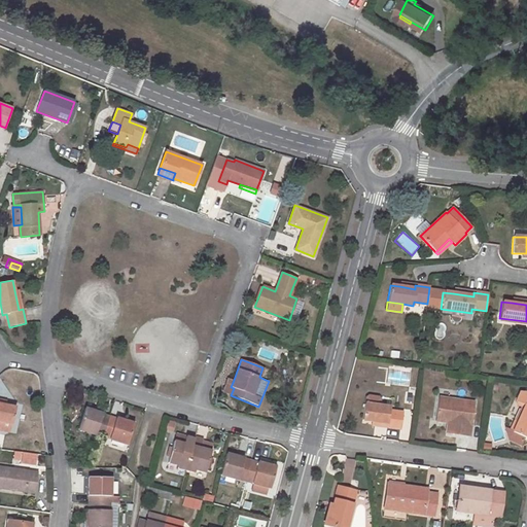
[(266,380),(269,370),(262,367),(259,377),(266,380)]
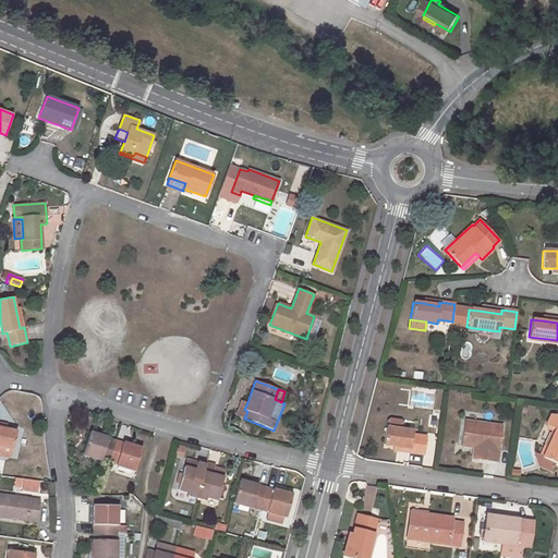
[(242,401),(235,415),(244,419),(247,411),(244,410),(247,402),(242,401)]
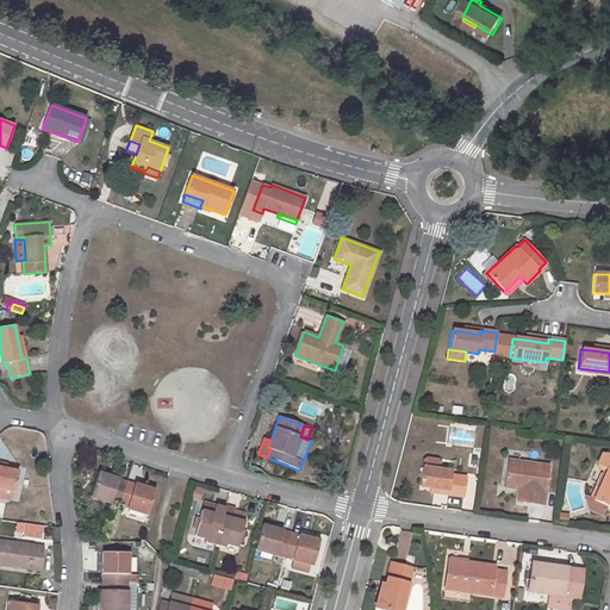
[(609,454),(602,453),(597,465),(607,470),(592,500),(607,506),(609,508),(609,454)]
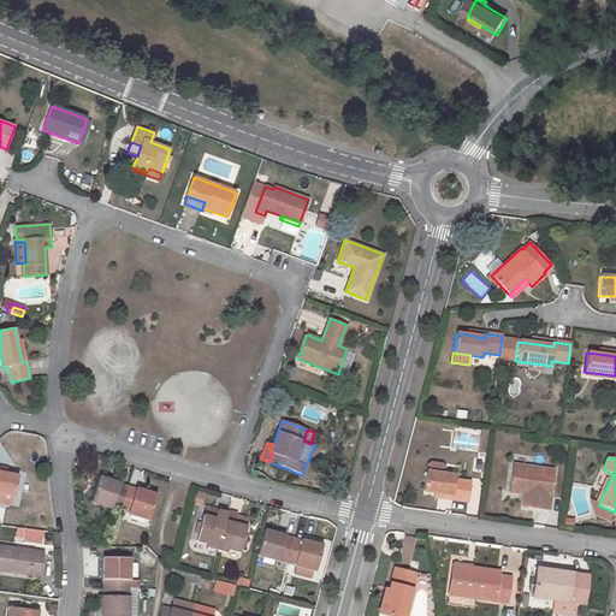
[(426,472),(422,491),(434,492),(451,495),(451,499),(468,502),(471,483),(455,480),(455,475),(444,474),(445,468),(442,466),(431,463),(427,466),(426,472)]
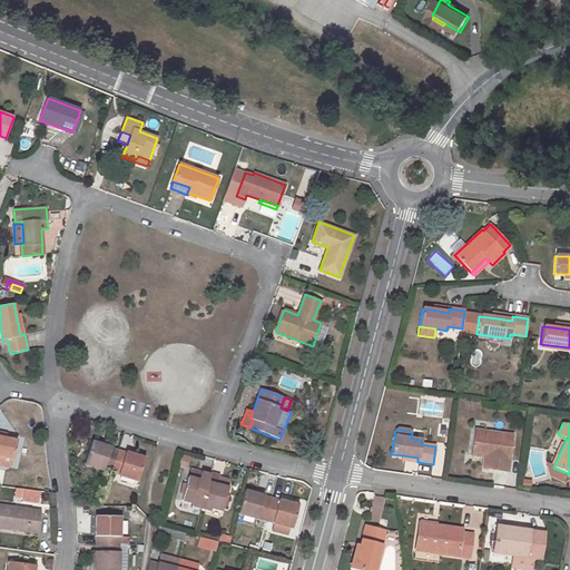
[(488,469),(508,472),(512,435),(473,430),(470,455),(483,457),(489,458),(488,469)]
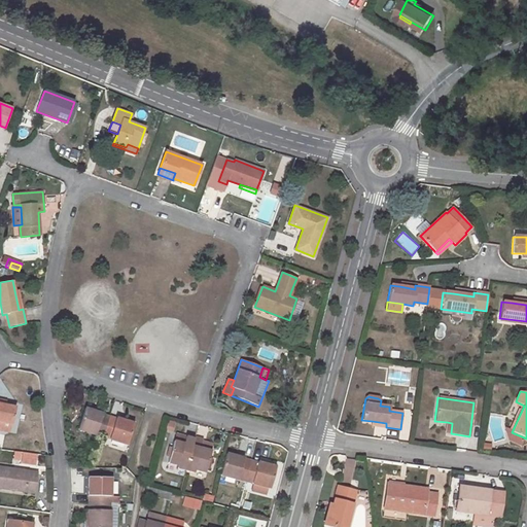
[(0,428),(9,431),(11,423),(12,423),(15,407),(5,405),(4,409),(0,407),(0,428)]
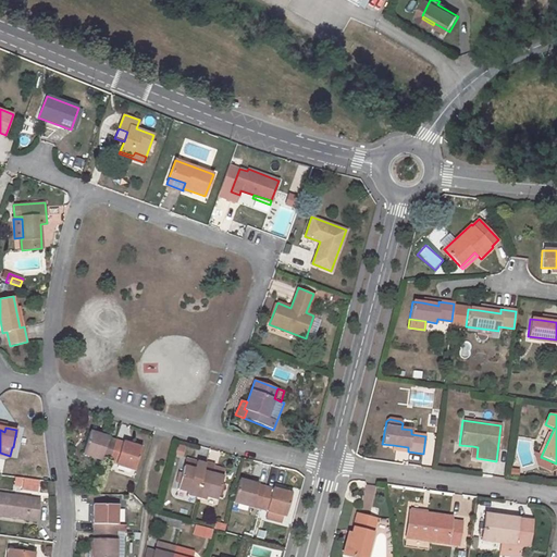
[(89,431),(82,454),(109,462),(116,440),(89,431)]
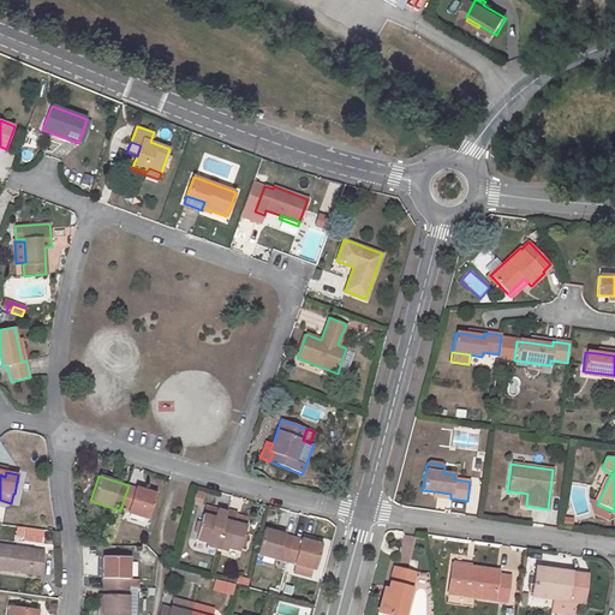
[(120,511),(148,519),(157,495),(129,485),(120,511)]
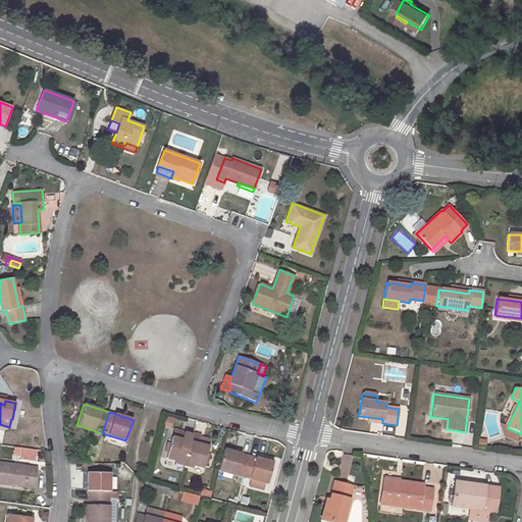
[(519,433),(507,428),(504,436),(515,441),(519,433)]
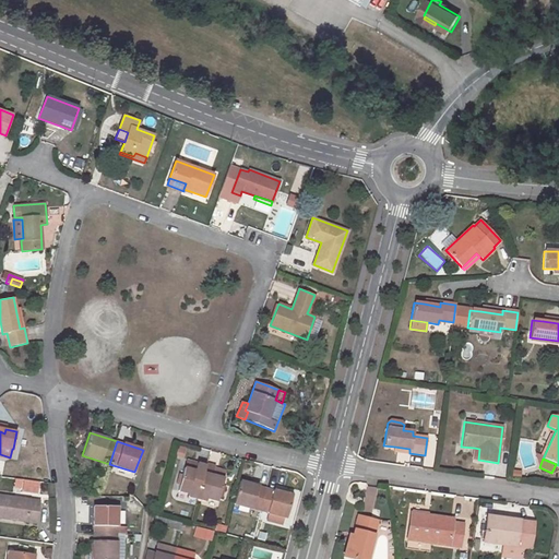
[(206,464),(197,462),(194,471),(185,468),(178,491),(189,494),(188,497),(197,500),(206,464)]
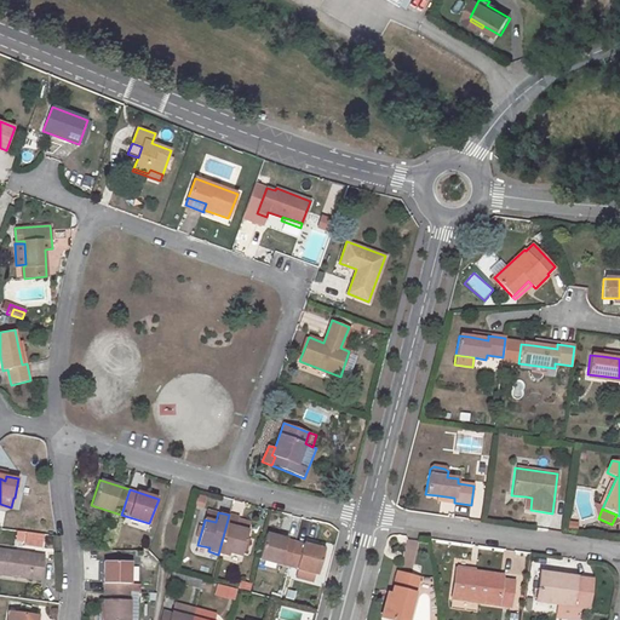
[(239,518),(229,515),(218,555),(229,557),(230,554),(241,556),(248,530),(236,528),(239,518)]
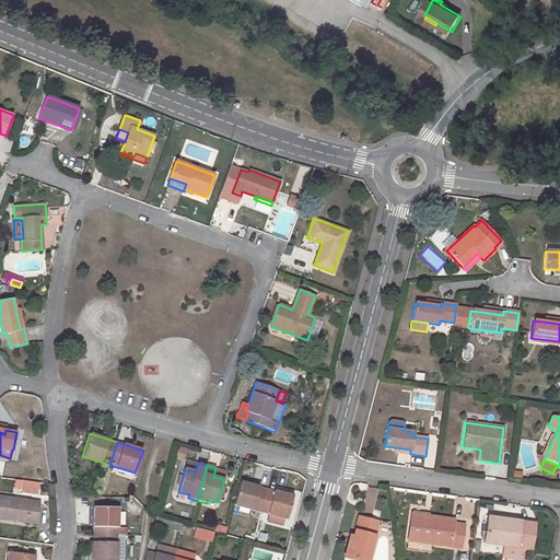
[(37,494),(38,481),(14,479),(13,492),(37,494)]
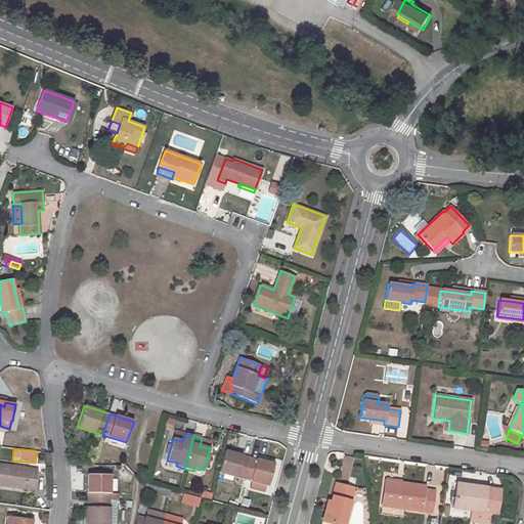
[(224,451),(219,472),(244,479),(250,459),(242,455),(224,451)]
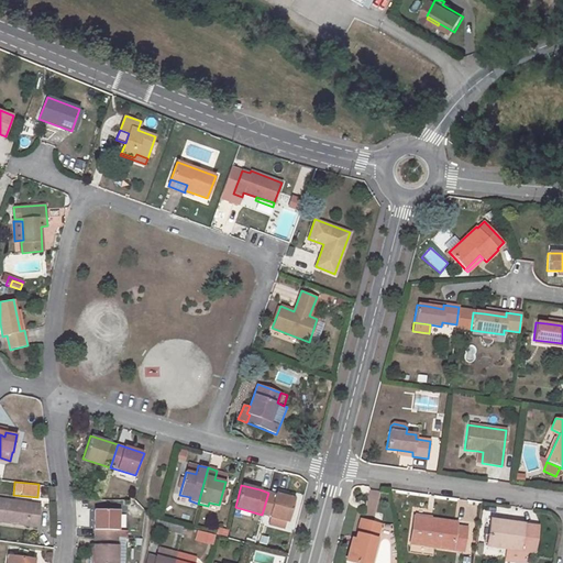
[(367,507),(372,508),(377,494),(373,492),(367,507)]
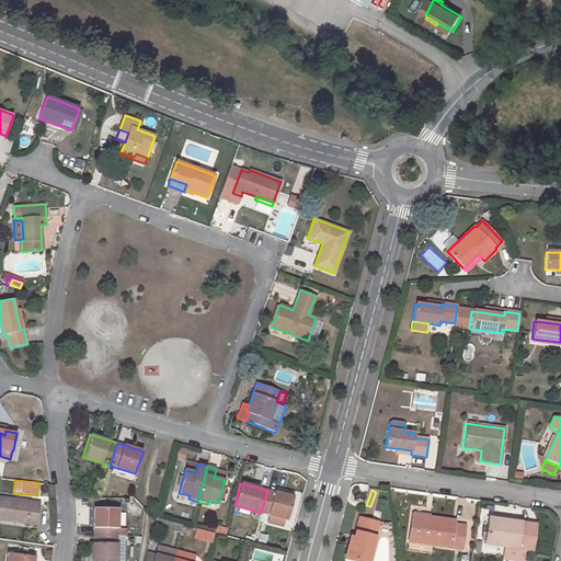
[(275,493),(267,491),(261,513),(270,515),(285,518),(288,519),(295,497),(275,493)]
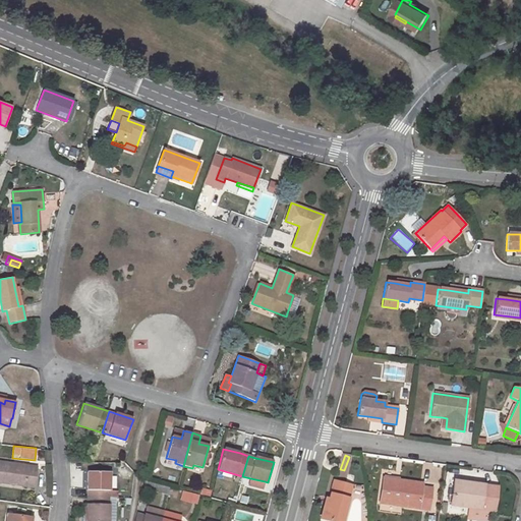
[(0,482),(34,487),(37,468),(25,466),(25,465),(0,461),(0,482)]
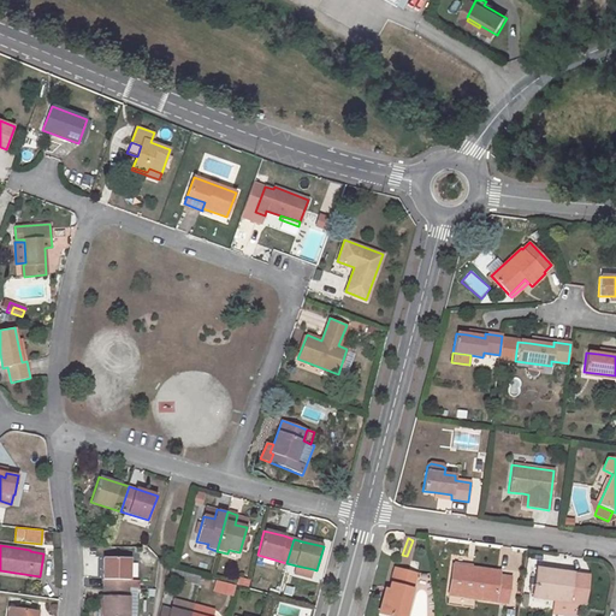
[(105,557),(104,578),(104,588),(130,588),(130,558),(105,557)]
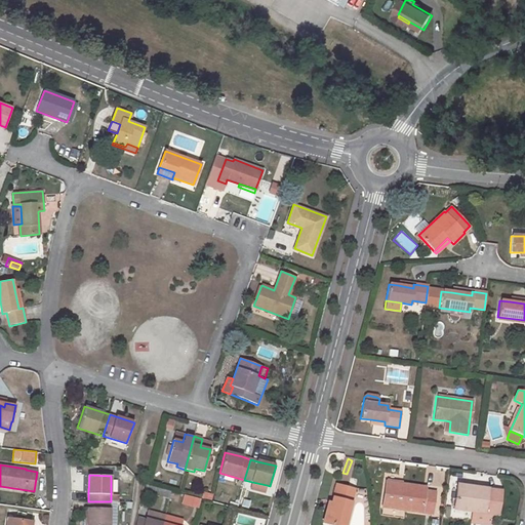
[(251,489),(265,493),(267,485),(252,482),(251,489)]
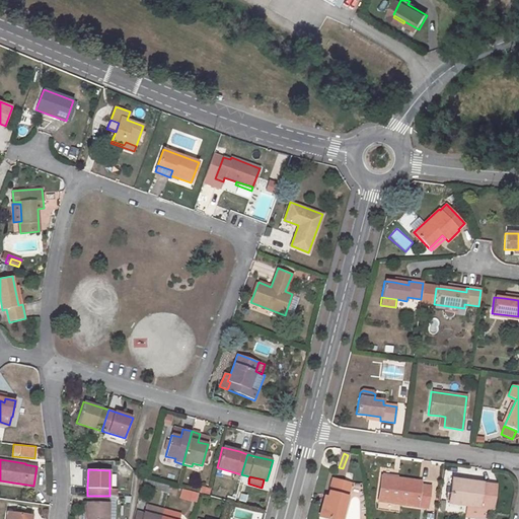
[(381,476),(378,501),(427,508),(429,487),(419,486),(419,482),(381,476)]
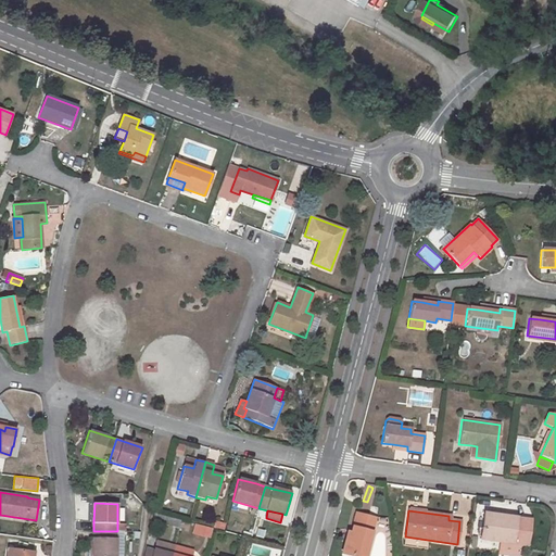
[(355,514),(349,542),(345,541),(342,553),(352,555),(364,555),(370,532),(365,531),(369,517),(355,514)]
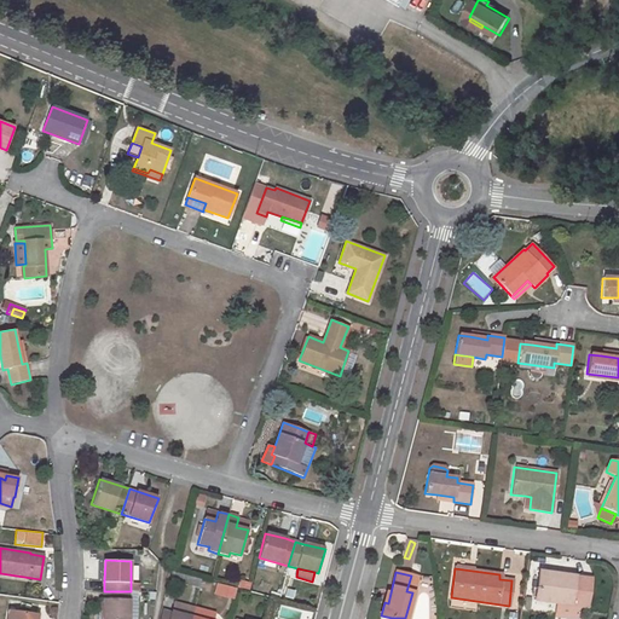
[(590,579),(555,574),(554,578),(538,576),(534,600),(560,603),(579,606),(586,607),(590,579)]
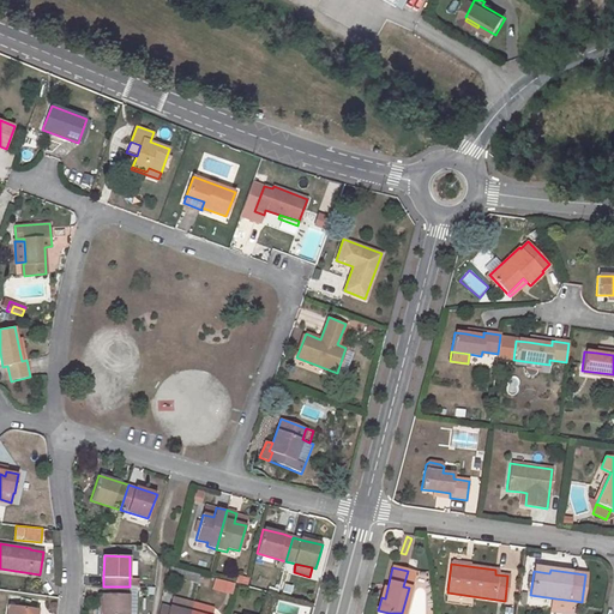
[(409,588),(414,573),(408,571),(403,587),(409,588)]
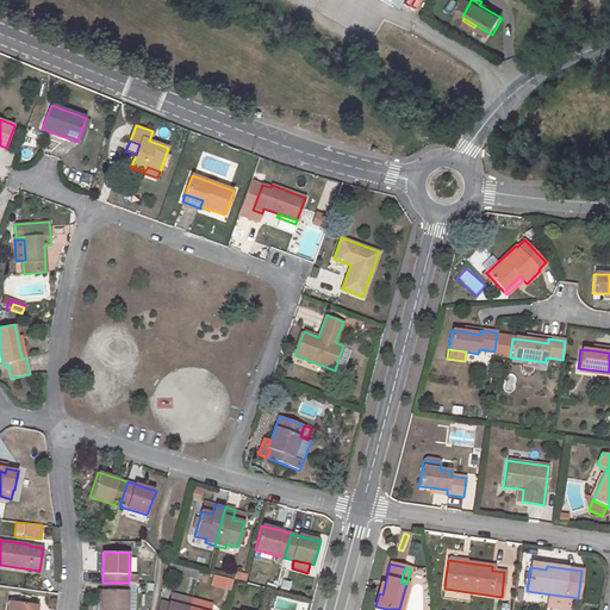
[(212,573),(209,585),(229,590),(231,579),(212,573)]
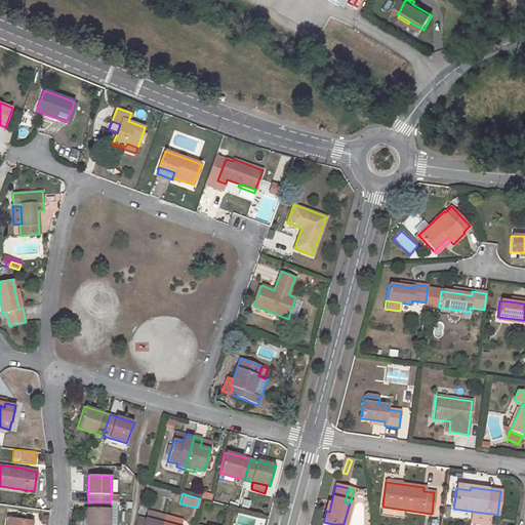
[(110,524),(111,502),(111,501),(88,501),(88,509),(87,524),(110,524)]
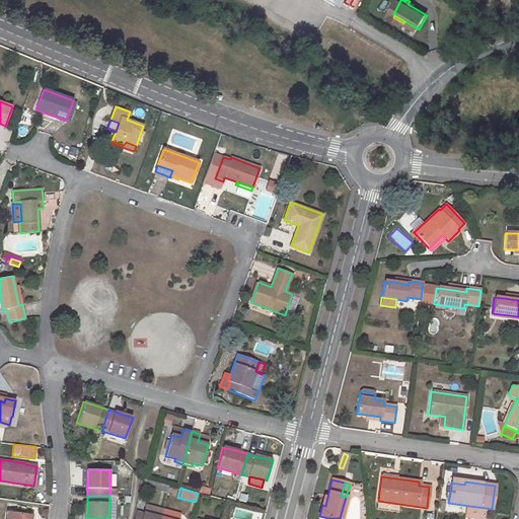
[(162,510),(145,506),(143,513),(161,517),(162,510)]
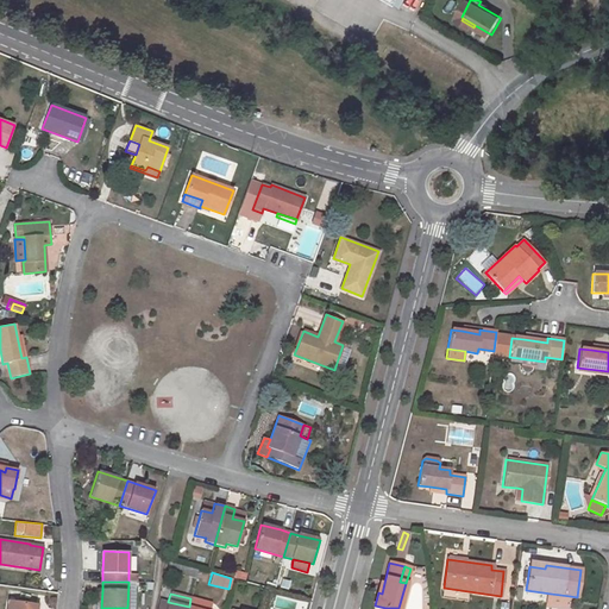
[(551,594),(550,604),(569,607),(570,596),(551,594)]
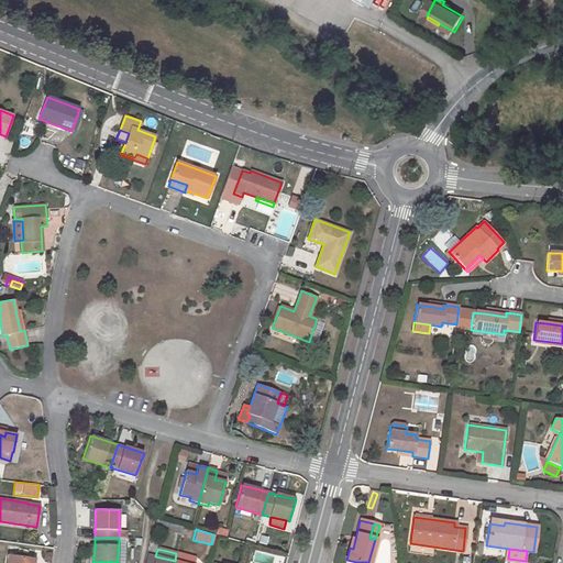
[(194,562),(195,559),(176,553),(175,561),(180,562),(194,562)]
